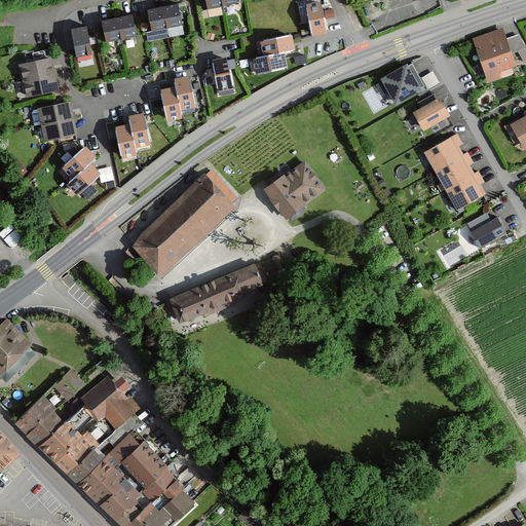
[(221,0),(204,0),(208,13),(223,9),(221,0)]
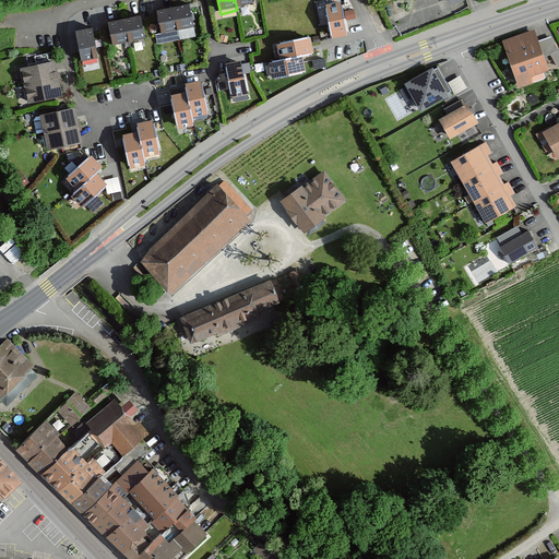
[(252,0),(235,0),(237,10),(254,7),(252,0)]
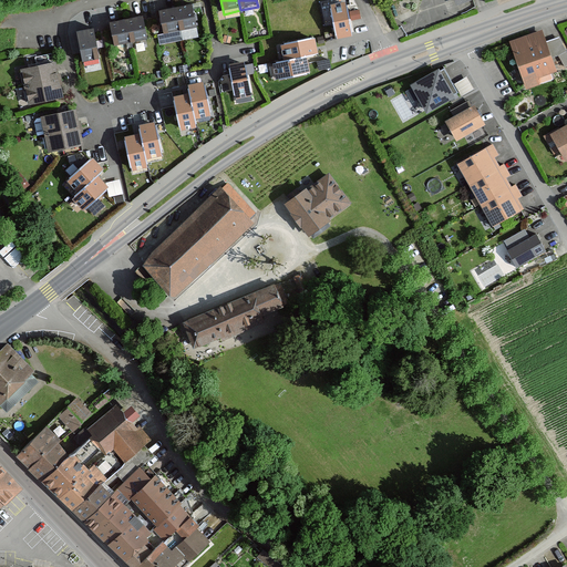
[(346,2),(330,4),(337,39),(352,35),(346,2)]
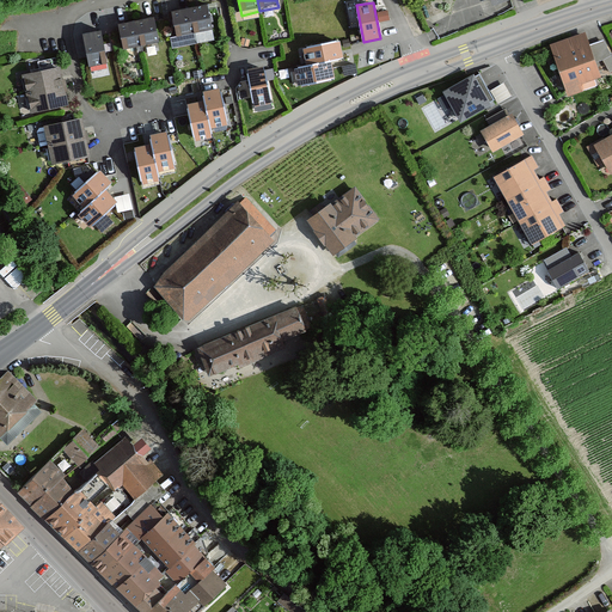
[(206,8),(188,11),(191,37),(209,35),(206,8)]
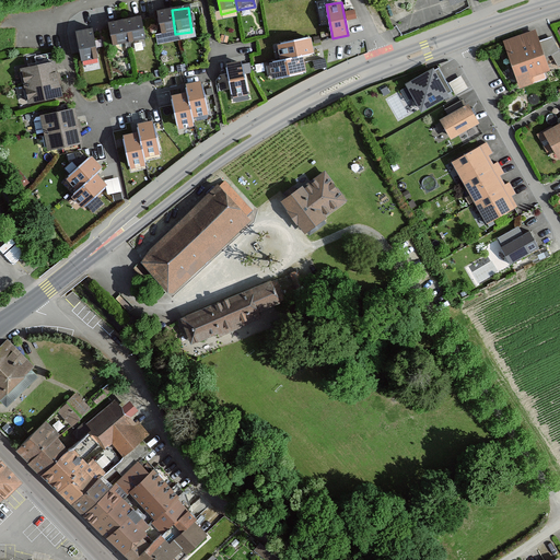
[(172,10),(155,13),(160,37),(175,34),(172,10)]
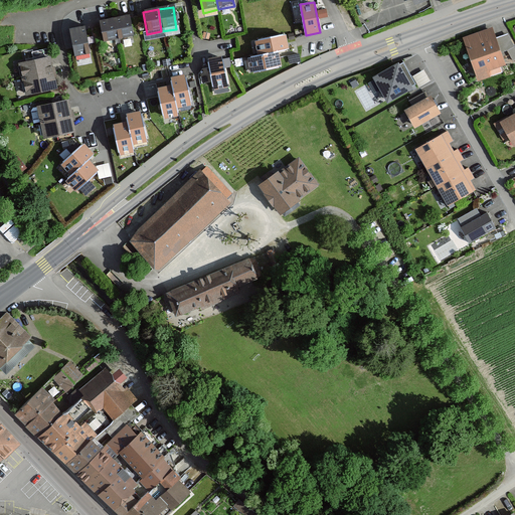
[(130,17),(115,20),(120,42),(135,39),(130,17)]
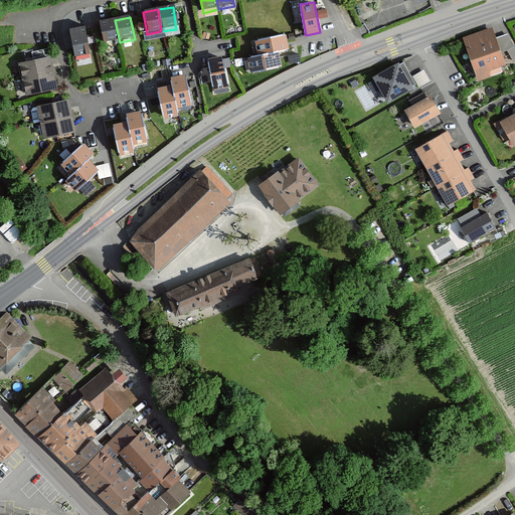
[(115,20),(100,23),(105,46),(120,42),(115,20)]
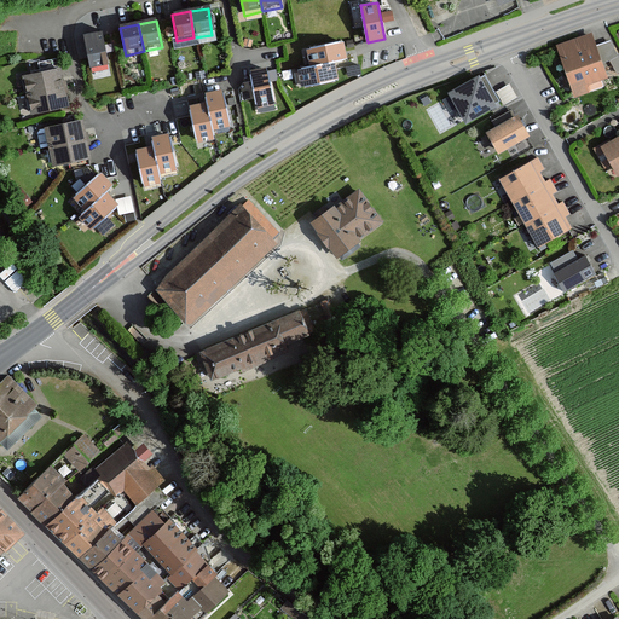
[(80,39),(87,74),(110,69),(103,33),(80,39)]
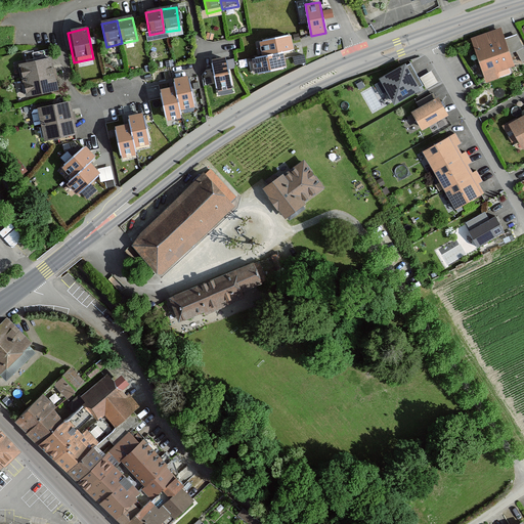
[(470,41),(485,85),(498,81),(496,76),(515,69),(501,30),(470,41)]
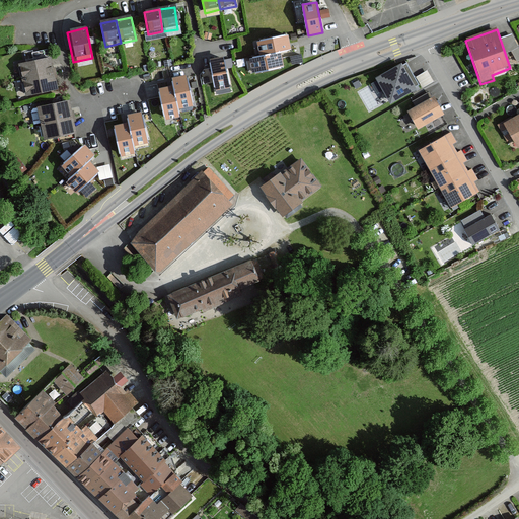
[(291,50),(289,35),(256,42),(260,56),(281,52),(291,50)]
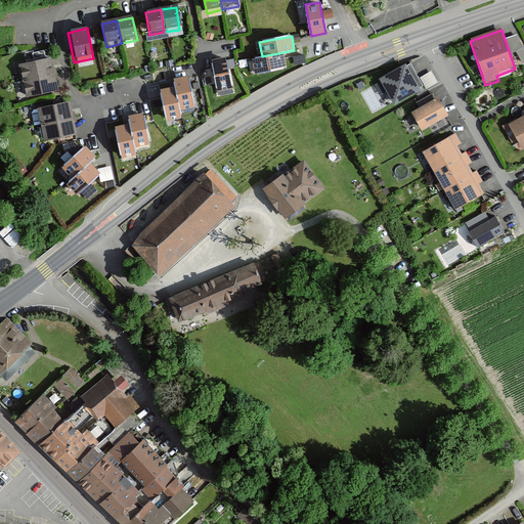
[(35,49),(37,56),(51,52),(49,45),(35,49)]
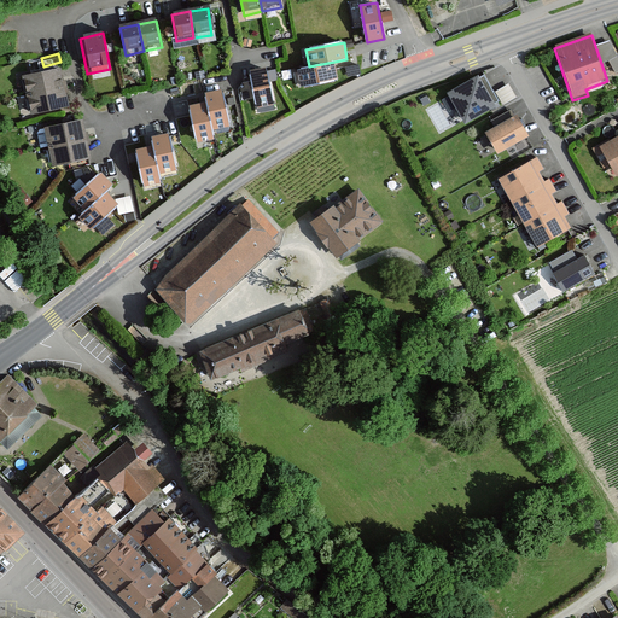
[(338,79),(334,62),(309,66),(297,69),(301,87),(338,79)]
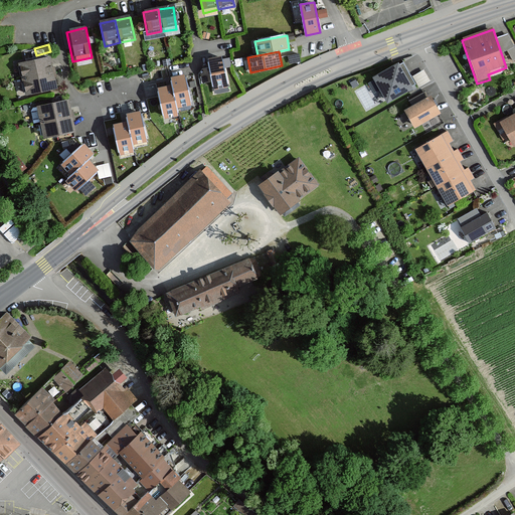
[(221,56),(209,59),(214,90),(227,87),(221,56)]
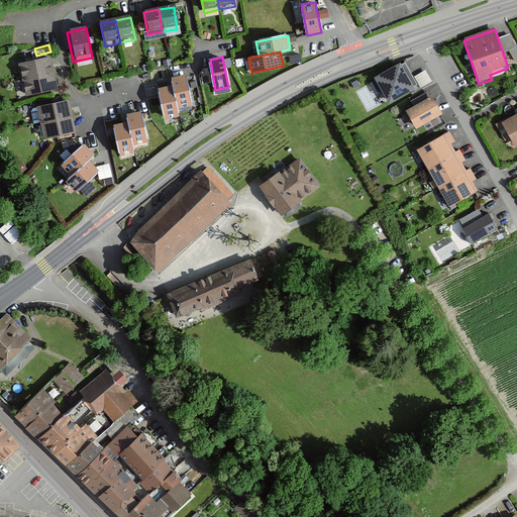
[(55,75),(52,59),(19,66),(22,82),(55,75)]
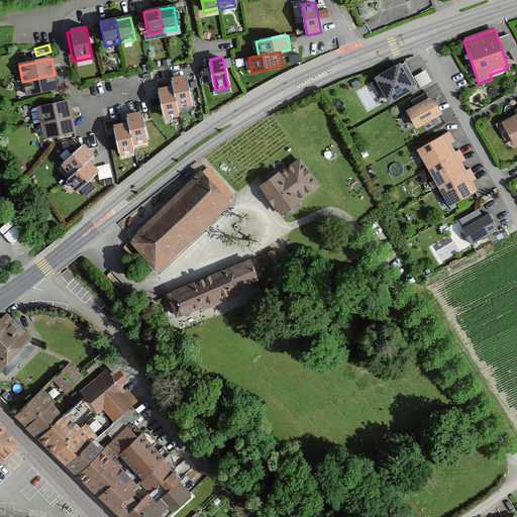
[(417,85),(405,63),(376,79),(389,101),(417,85)]
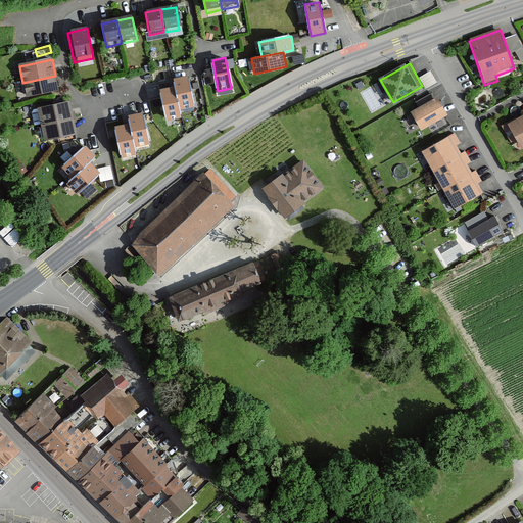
[(58,92),(55,76),(22,83),(26,99),(58,92)]
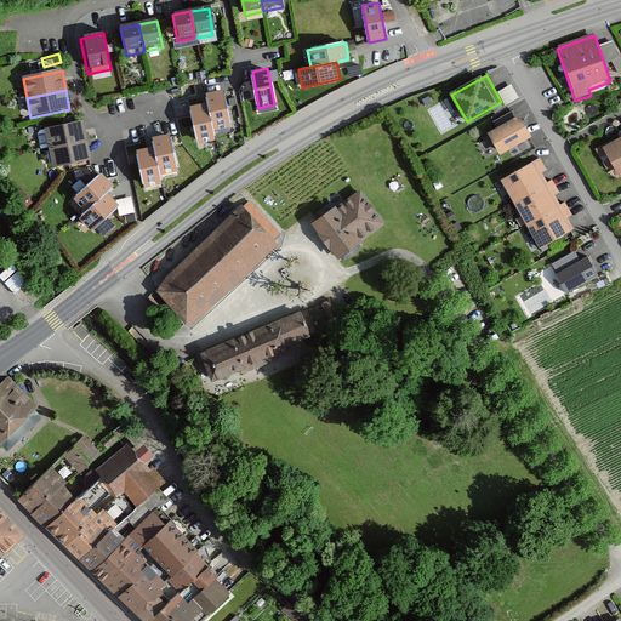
[(209,103),(192,107),(199,142),(214,138),(212,130),(229,126),(222,91),(206,93),(209,103)]
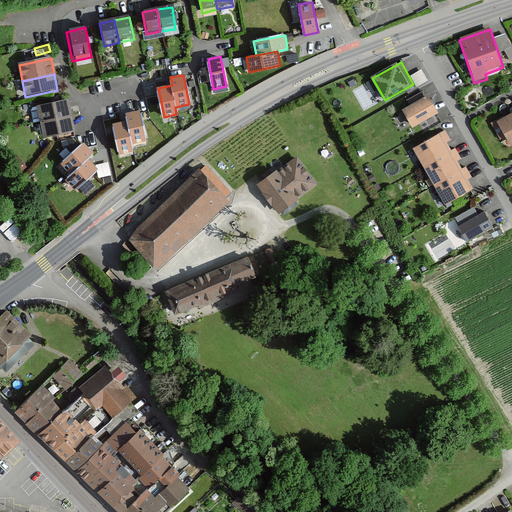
[(439,115),(429,97),(402,112),(412,130),(439,115)]
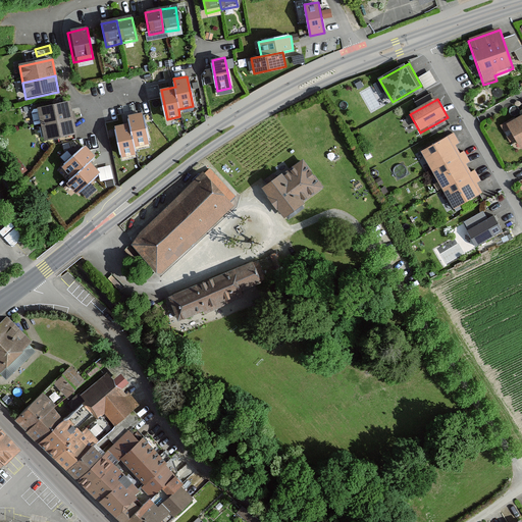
[(44,120),(73,117),(71,102),(38,106),(40,121),(44,120)]
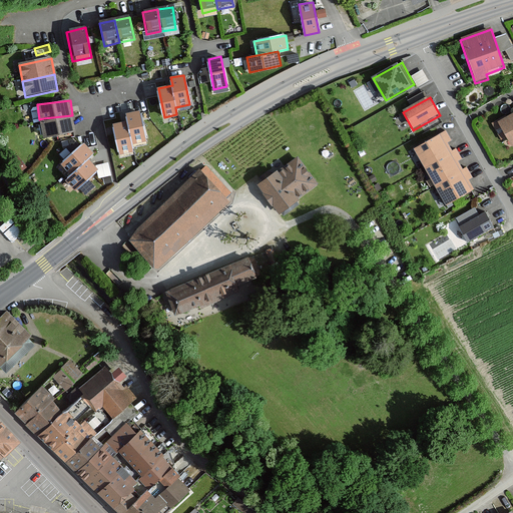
[(128,121),(113,125),(120,156),(133,153),(131,147),(146,143),(139,111),(126,114),(128,121)]
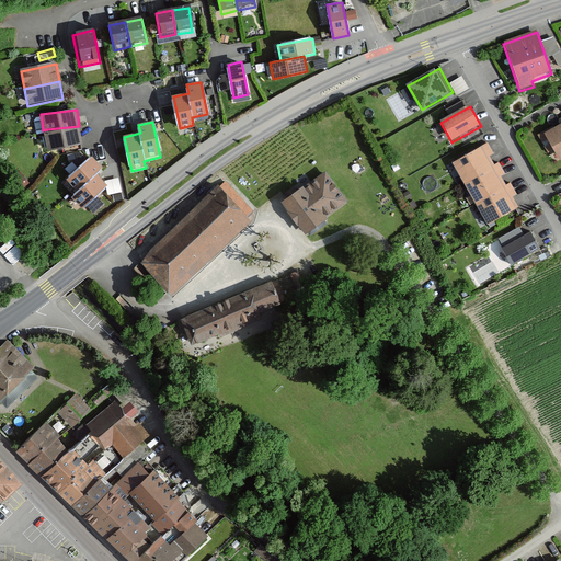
[(560,125),(544,136),(559,163),(560,162),(560,125)]
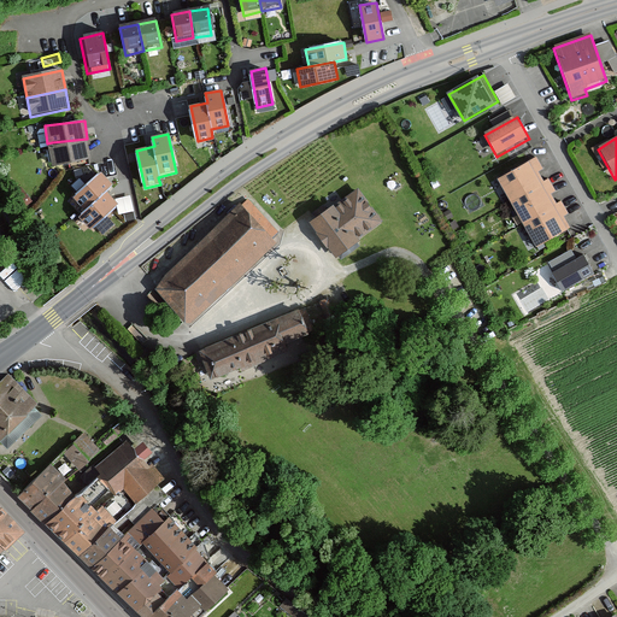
[(89,159),(87,139),(52,142),(54,164),(89,159)]
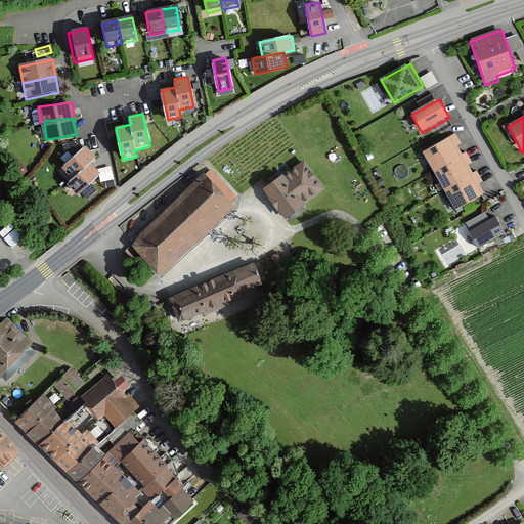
[(421,155),(432,173),(461,156),(455,147),(461,145),(454,135),(421,155)]
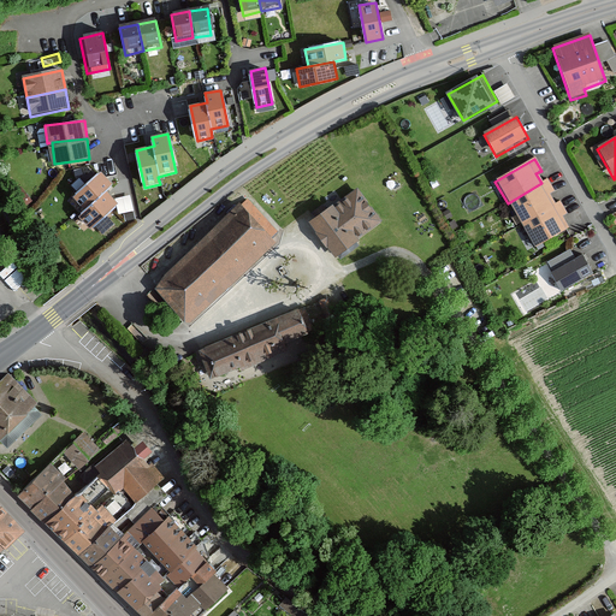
[(101,171),(73,196),(86,209),(92,203),(106,191),(113,184),(101,171)]
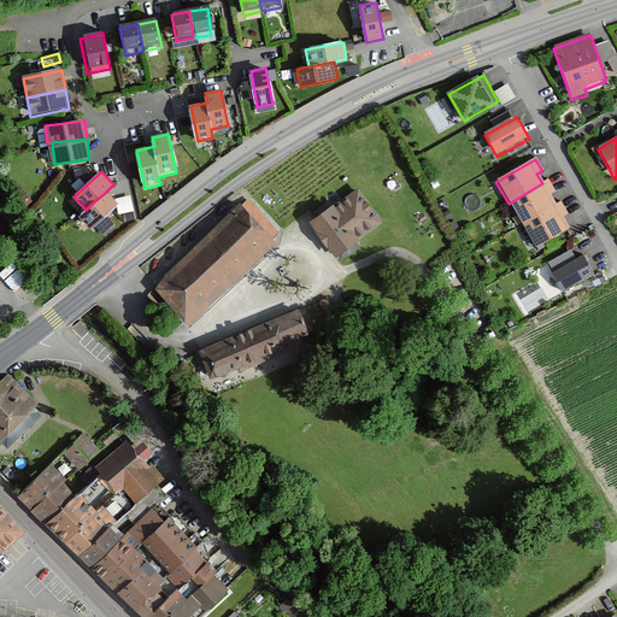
[(509,204),(522,225),(556,205),(550,197),(554,193),(547,181),(542,183),(509,204)]
